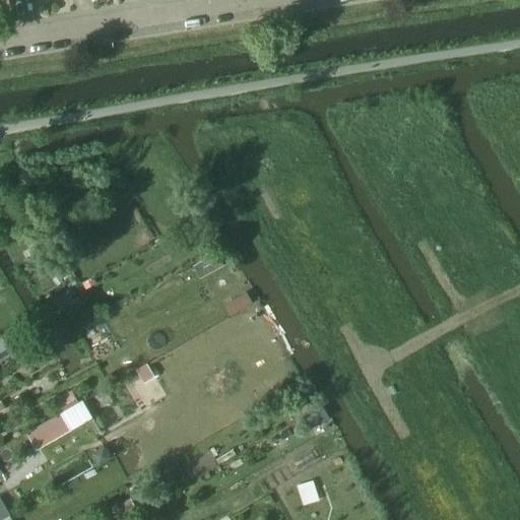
[(233,299),(223,304),(230,315),(239,310),(233,299)]
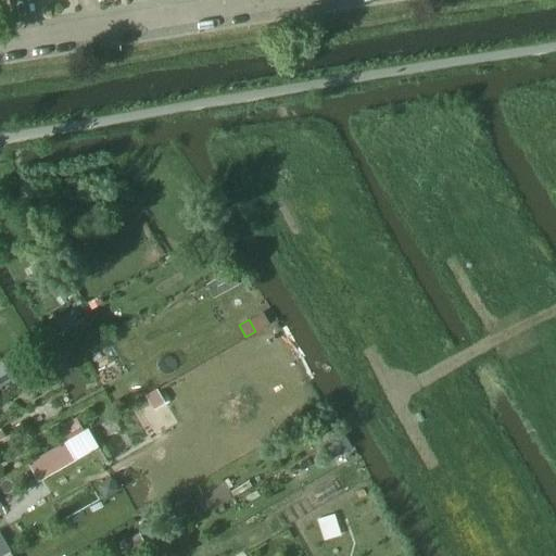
[(2,361),(0,362),(0,386),(12,379),(2,361)]
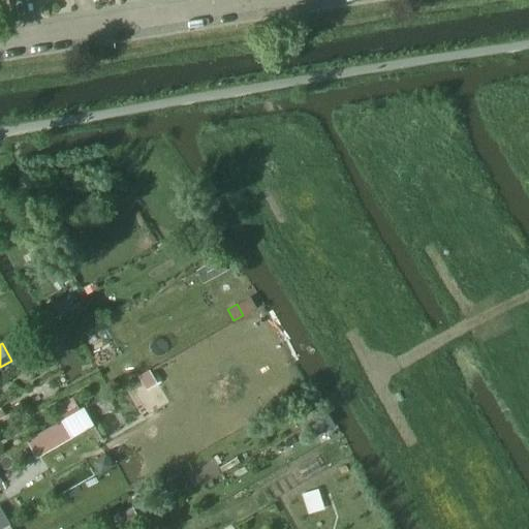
[(72,397),(54,406),(62,421),(80,410),(72,397)]
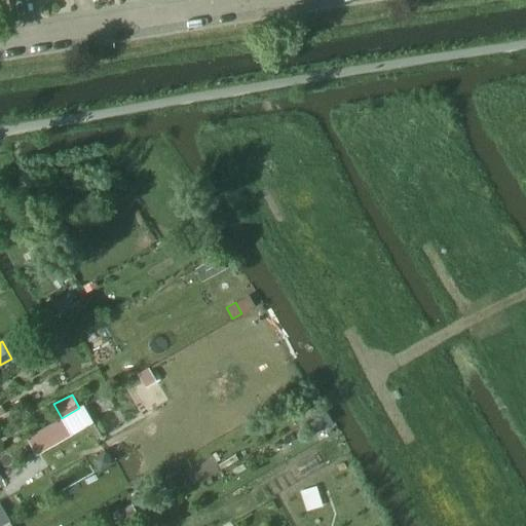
[(323,425),(316,416),(307,421),(313,431),(323,425)]
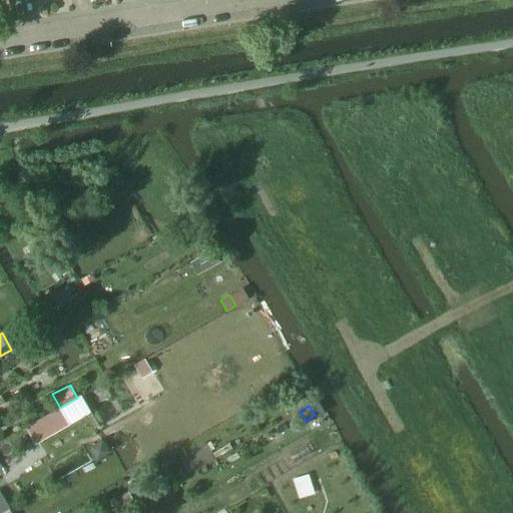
[(35,444),(69,425),(60,408),(26,427),(35,444)]
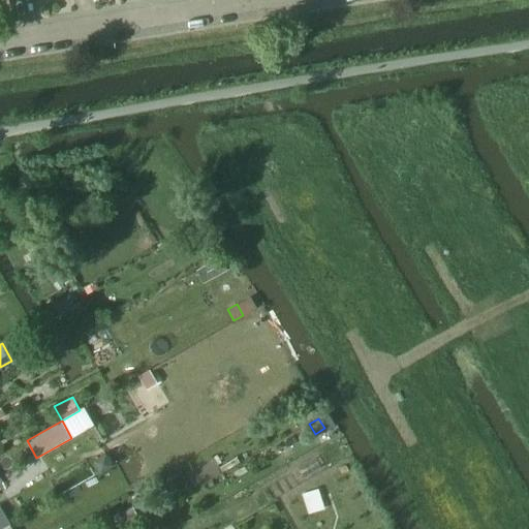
[(117,515),(124,526),(138,518),(132,505),(117,515)]
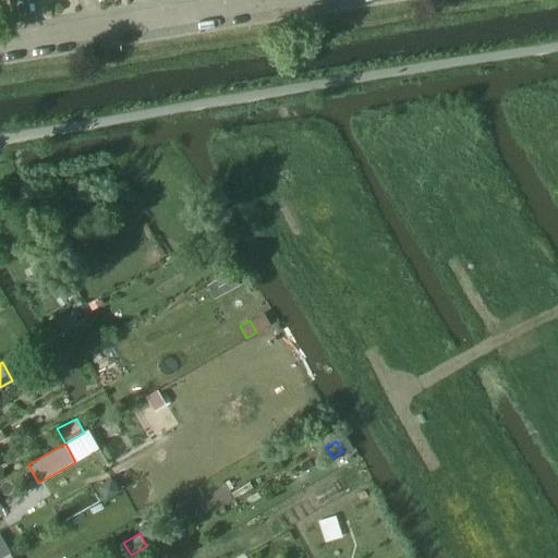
[(3,544),(0,545),(0,557),(1,557),(10,554),(3,544)]
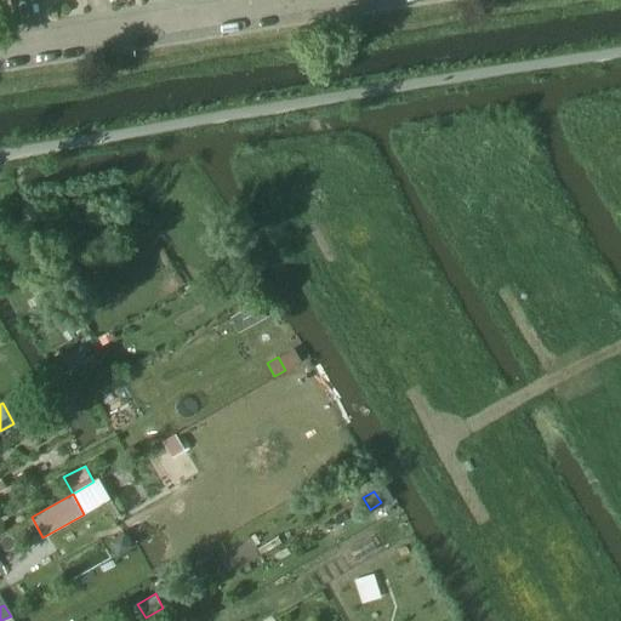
All buildings are outlined.
